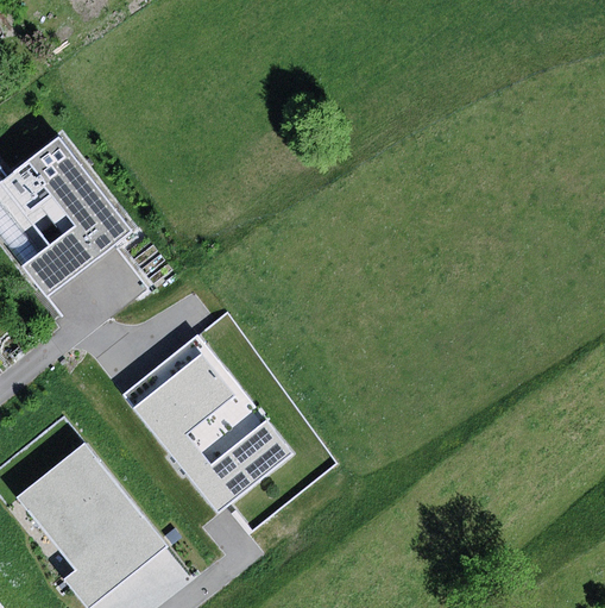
[(58,136),(2,181),(26,211),(48,194),(73,226),(17,270),(42,301),(133,230),(58,136)]
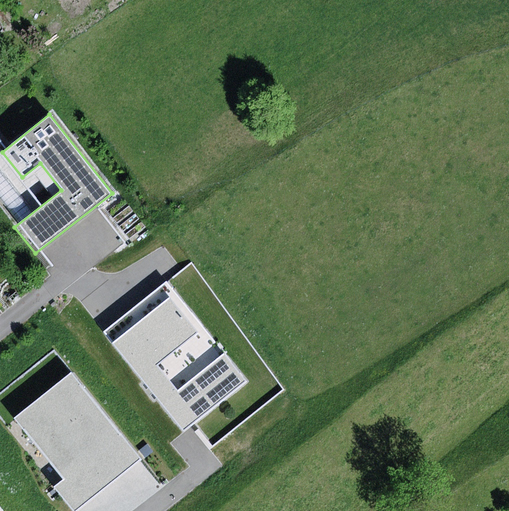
[(90,227),(109,246),(122,233),(98,208),(92,214),(98,220),(90,227)]
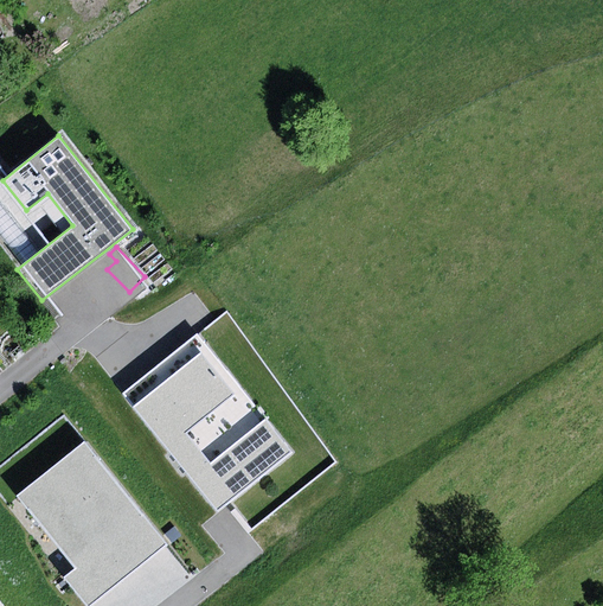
[(290,450),(196,331),(120,390),(215,510),(290,450)]
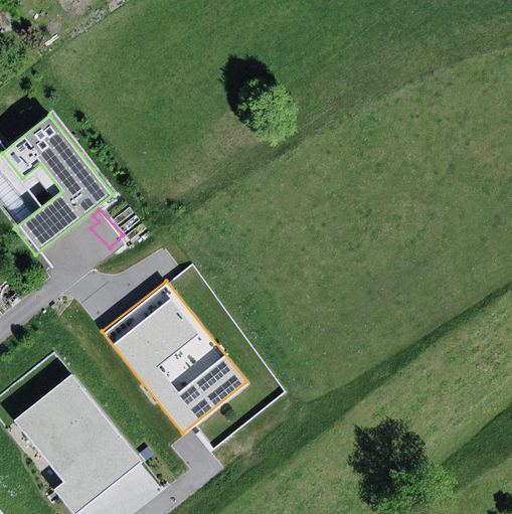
[(74,513),(140,462),(69,375),(12,420),(62,482),(52,490),(72,513),(74,513)]
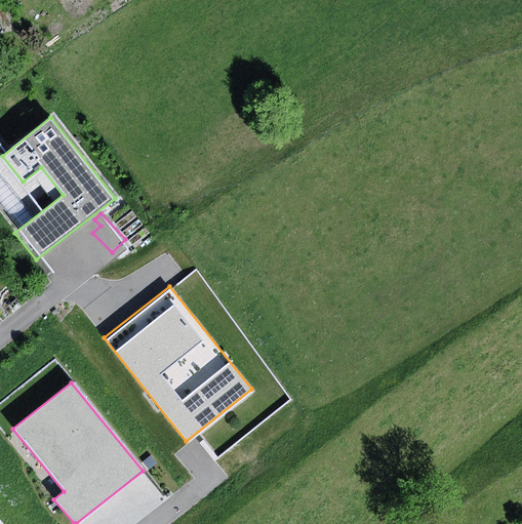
[(148,471),(132,483),(148,502),(162,490),(148,471)]
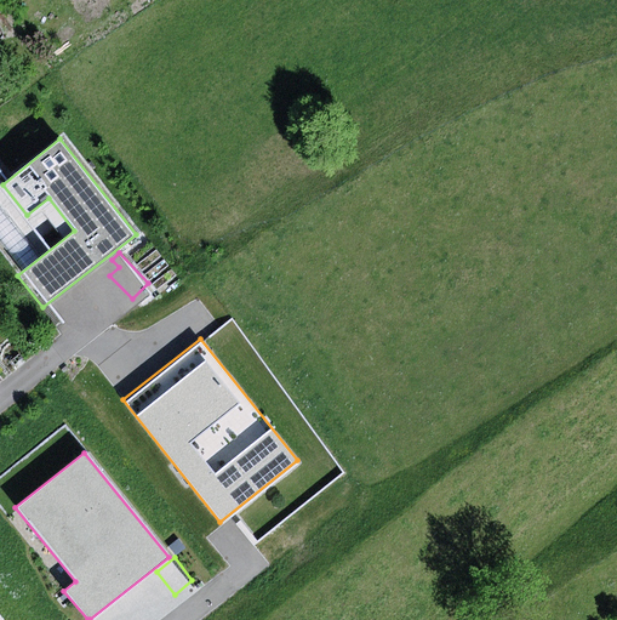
[(97,619),(131,619),(114,603),(97,619)]
